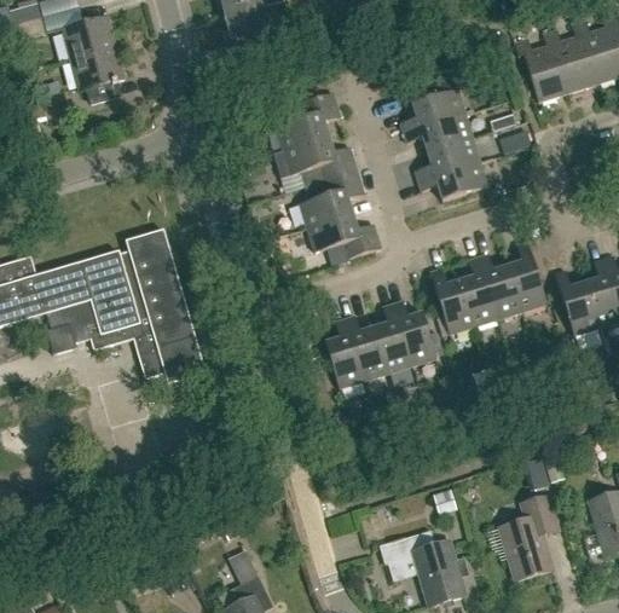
[(7,9),(11,23),(44,15),(40,0),(7,9)]
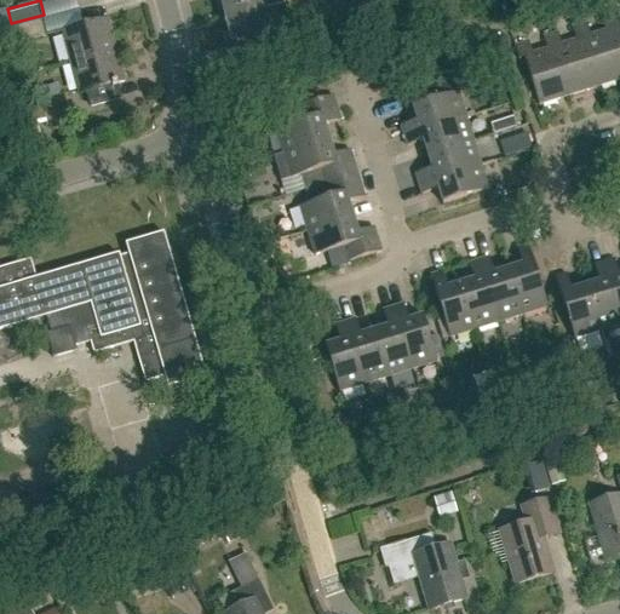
[(246,0),(223,6),(231,38),(269,28),(263,5),(282,0),(246,0)]
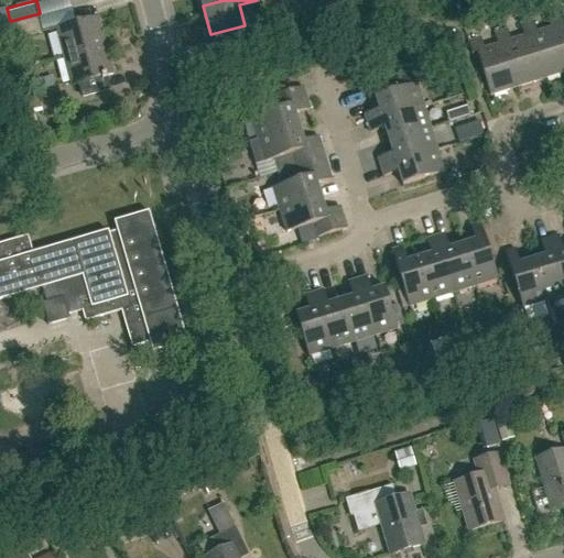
[(563,45),(563,19),(563,20),(560,9),(548,12),(551,23),(556,21),(563,45)]
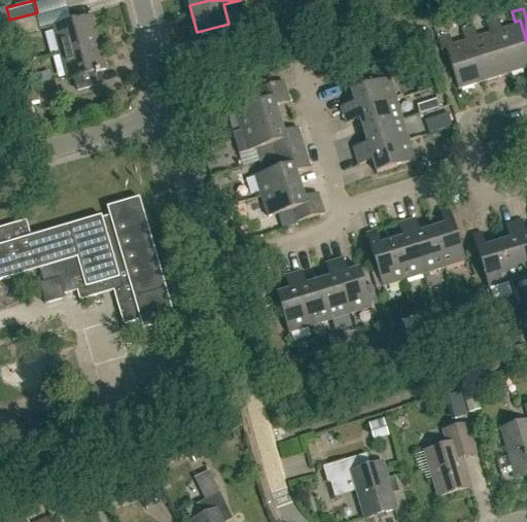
[(40,24),(37,12),(9,20),(12,31),(40,24)]
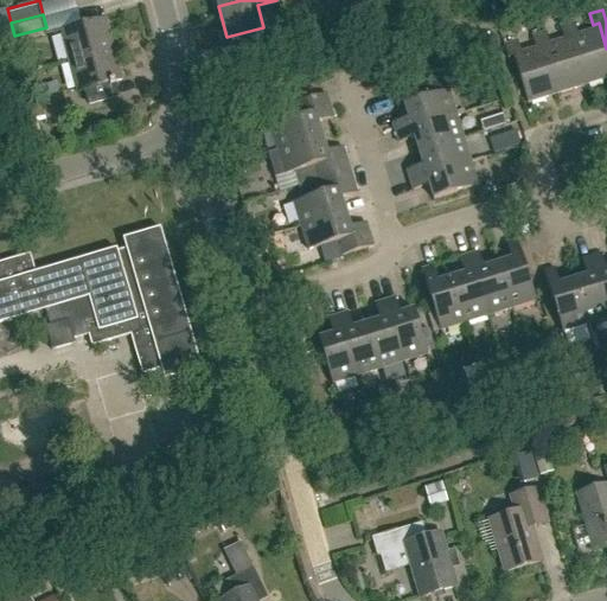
[(69,56),(114,45),(106,14),(61,26),(69,56)]
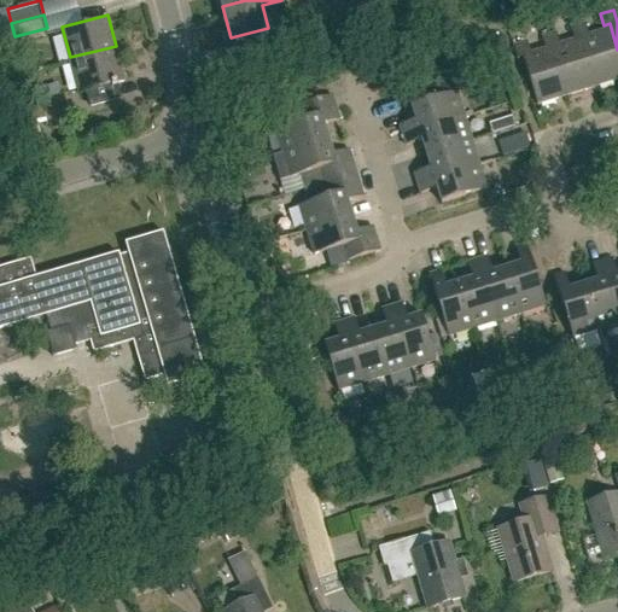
[(596,81),(617,74),(617,50),(610,23),(604,25),(588,30),(584,18),(571,22),(575,34),(581,33),(596,81)]
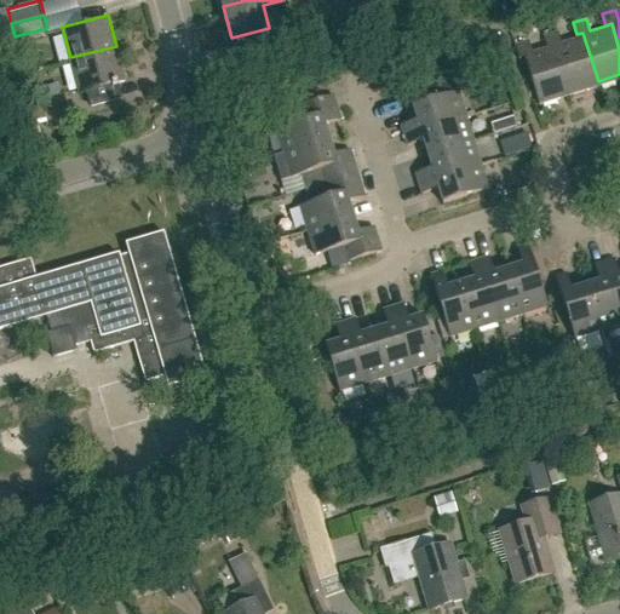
[(568,91),(598,81),(583,33),(577,34),(561,39),(557,27),(543,32),(547,44),(554,41),(568,91)]
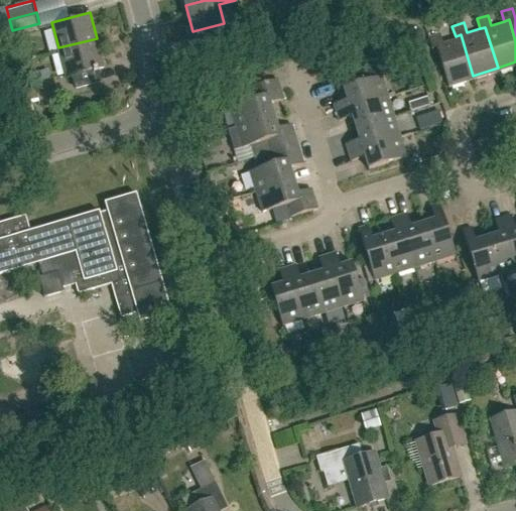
[(461,34),(456,36),(442,40),(438,30),(427,33),(431,44),(436,43),(448,83),(473,76),(461,34)]
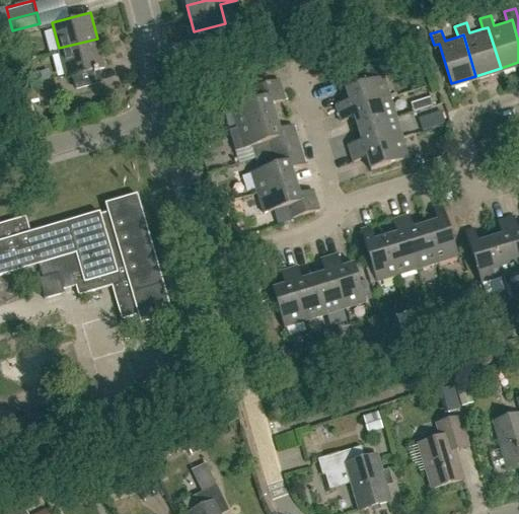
[(103,64),(97,39),(59,48),(65,74),(73,72),(76,84),(100,78),(97,66),(103,64)]
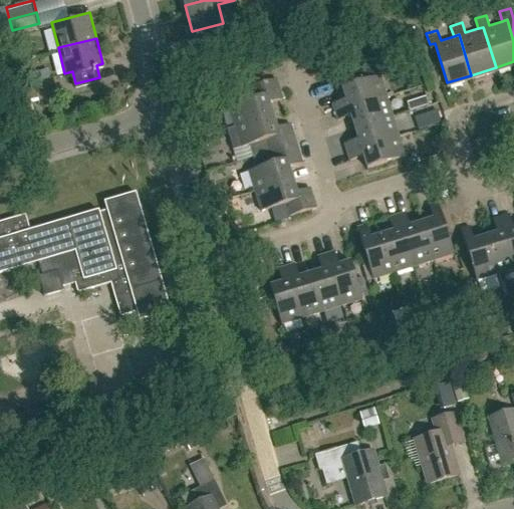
[(332,99),(334,108),(386,92),(379,72),(342,83),(345,95),(332,99)]
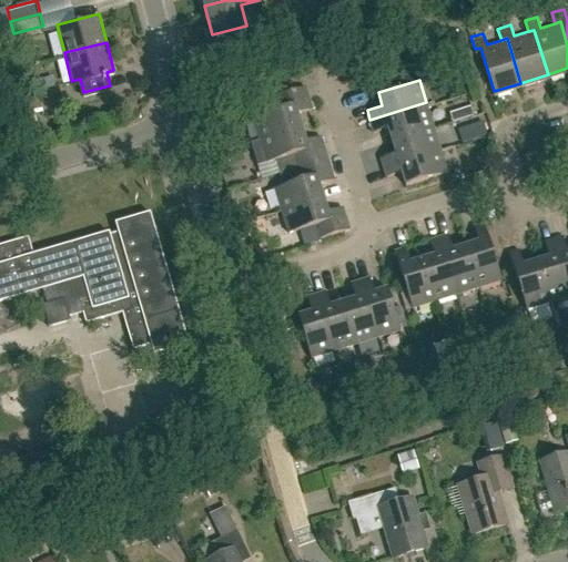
[(63,104),(58,82),(28,89),(31,102),(40,100),(42,110),(63,104)]
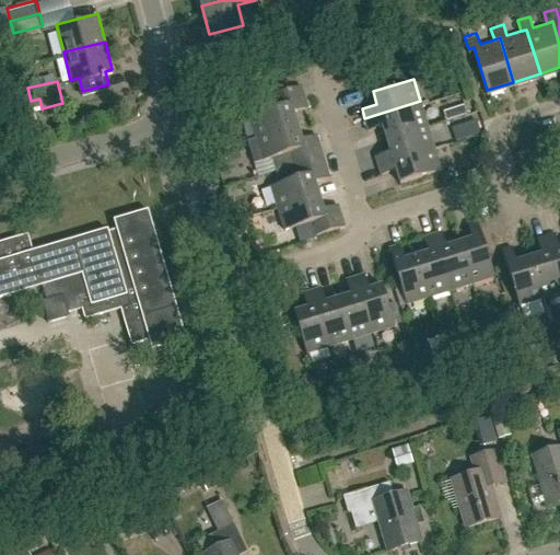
[(246,136),(247,138),(298,123),(293,108),(307,104),(301,82),(272,92),(276,104),(248,113),(255,134),(246,136)]
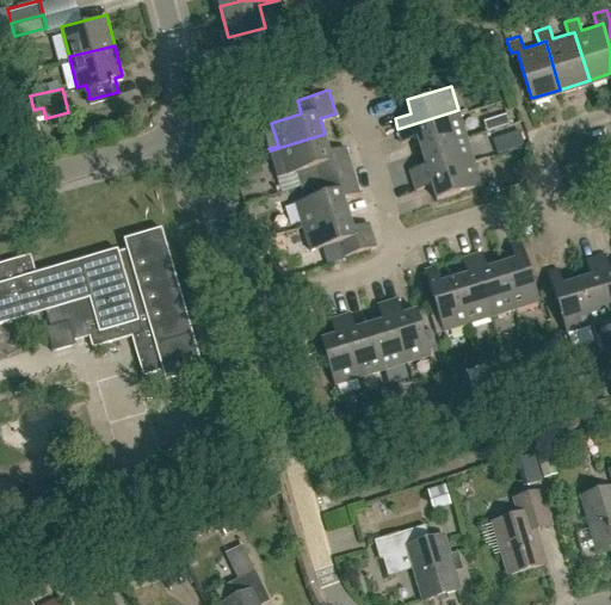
[(421,147),(466,134),(458,110),(397,129),(401,139),(418,134),(421,147)]
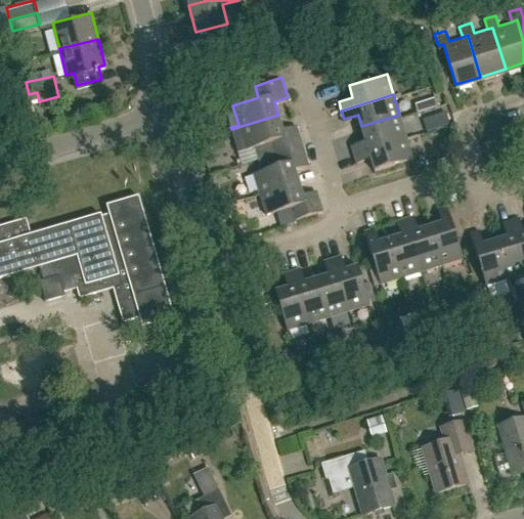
[(256,143),(260,156),(302,142),(296,123),(281,127),(278,115),(231,129),(237,149),(256,143)]
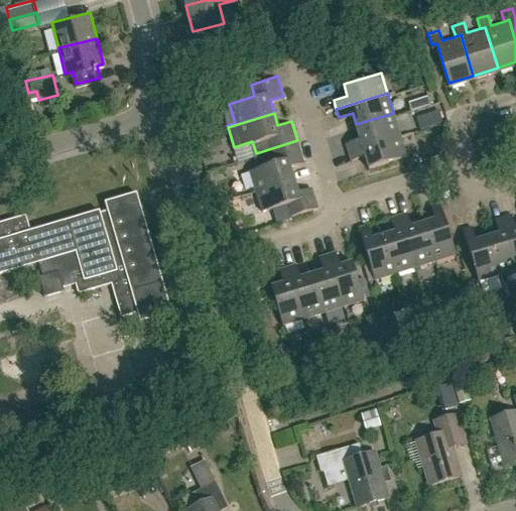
[(400,133),(393,113),(356,124),(360,136),(346,140),(349,148),(400,133)]
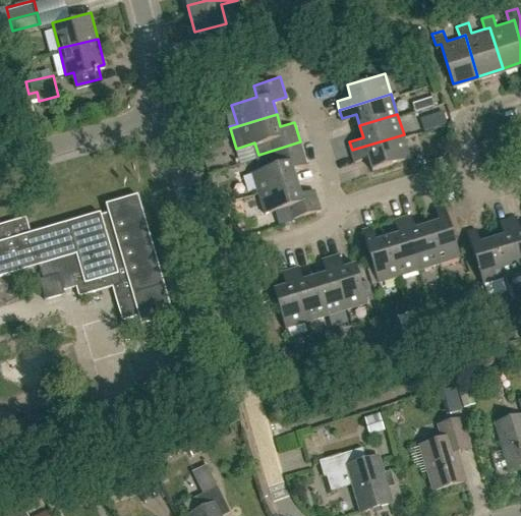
[(404,134),(352,150),(354,159),(368,154),(372,167),(410,155),(404,134)]
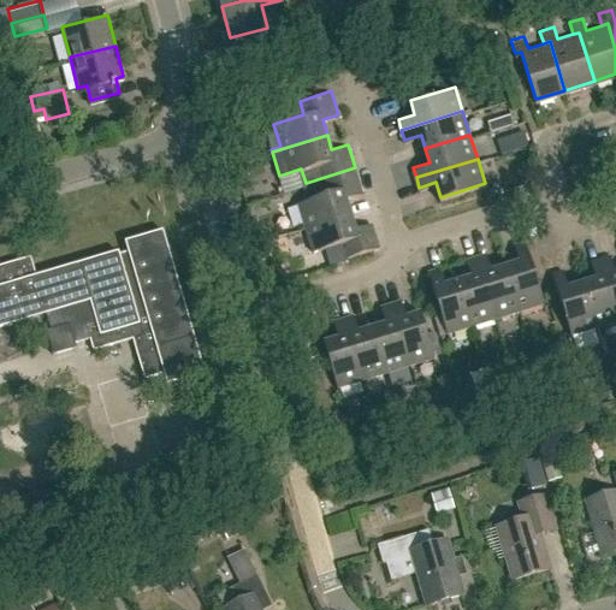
[(306,225),(350,212),(345,196),(362,191),(355,167),(306,183),(311,197),(297,201),(306,225)]
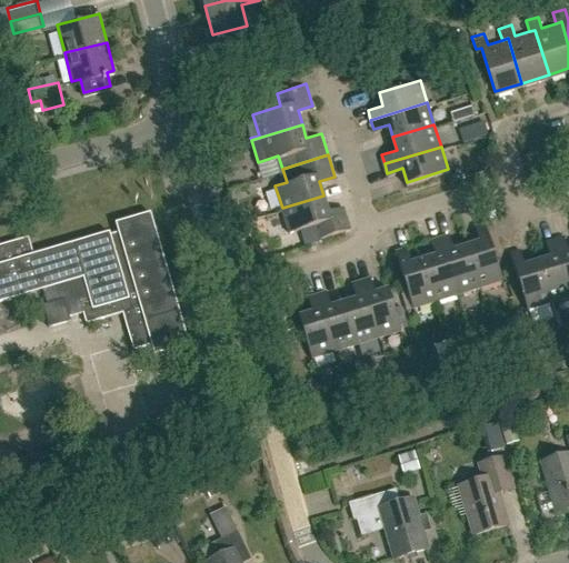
[(328,209),(323,195),(282,208),(289,230),(316,222),(320,234),(350,225),(342,203),(328,209)]
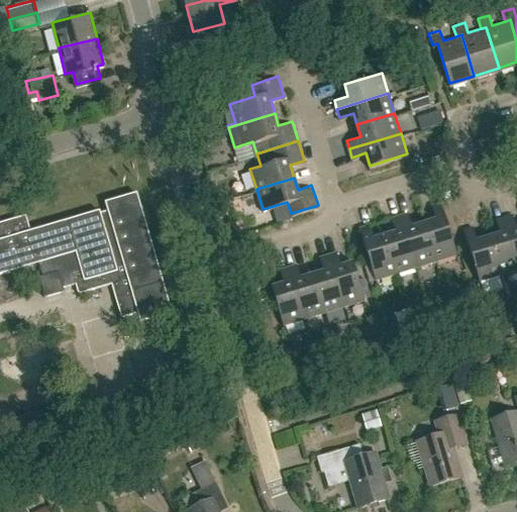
[(171,310),(135,190),(104,200),(106,208),(99,211),(98,208),(28,229),(24,213),(0,219),(0,270),(38,260),(42,274),(38,275),(43,293),(63,287),(62,283),(74,280),(77,291),(110,281),(120,315),(136,310),(139,319),(171,310)]
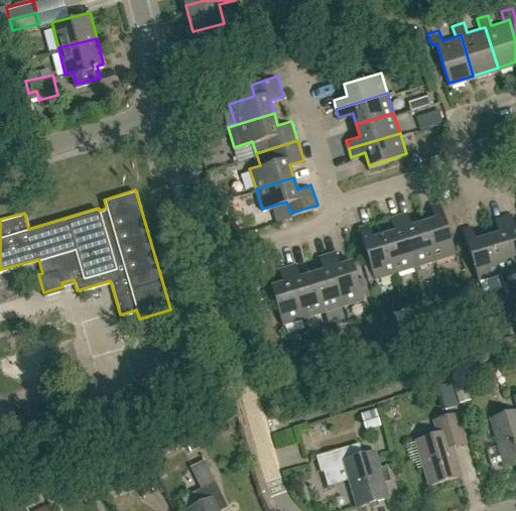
[(435,217),(423,221),(434,258),(455,252),(438,201),(431,203),(435,217)]
